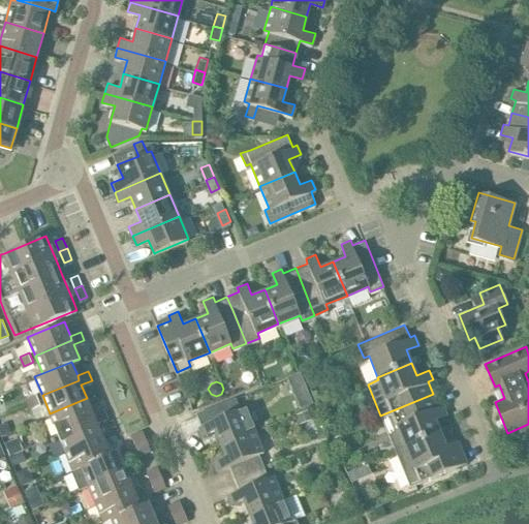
[(40,402),(36,392),(27,396),(31,405),(40,402)]
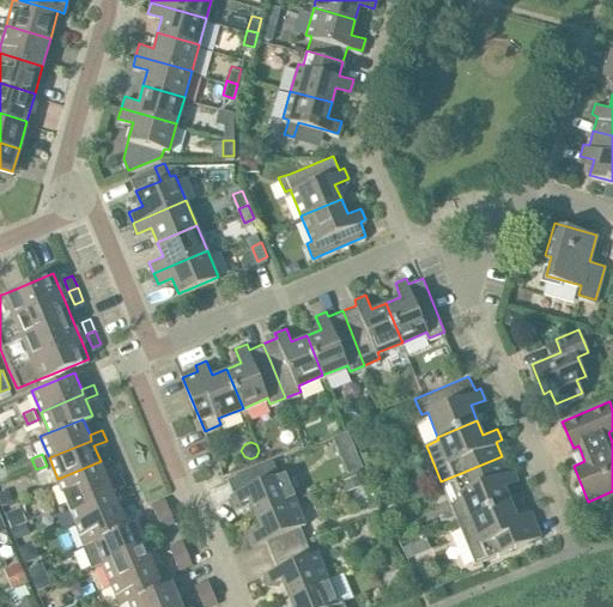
[(457,521),(510,499),(504,485),(517,479),(513,468),(508,471),(502,456),(441,481),(457,521)]
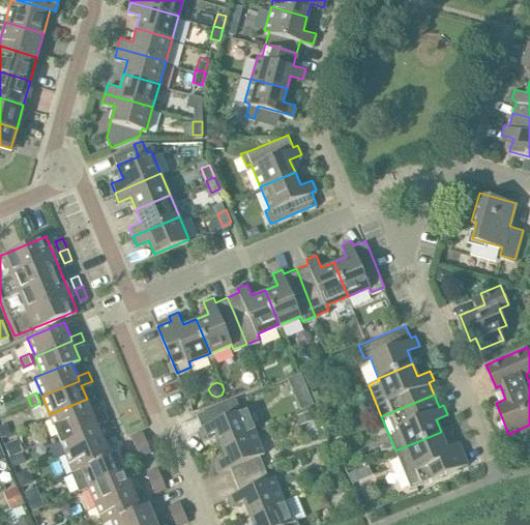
[(228,400),(197,412),(202,425),(199,426),(203,436),(215,431),(221,443),(255,429),(245,407),(241,409),(236,397),(228,400)]
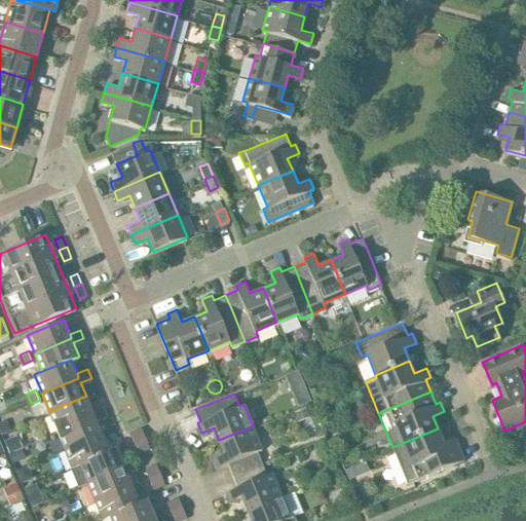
[(49,411),(58,430),(94,414),(91,410),(86,396),(49,411)]
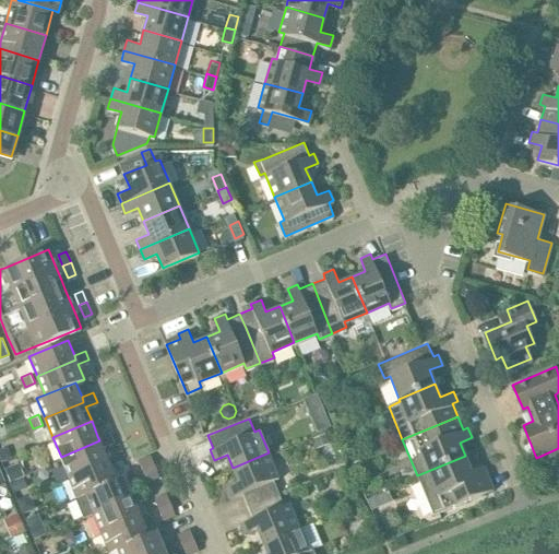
[(61,457),(69,476),(107,459),(102,445),(113,440),(109,432),(97,436),(99,440),(61,457)]
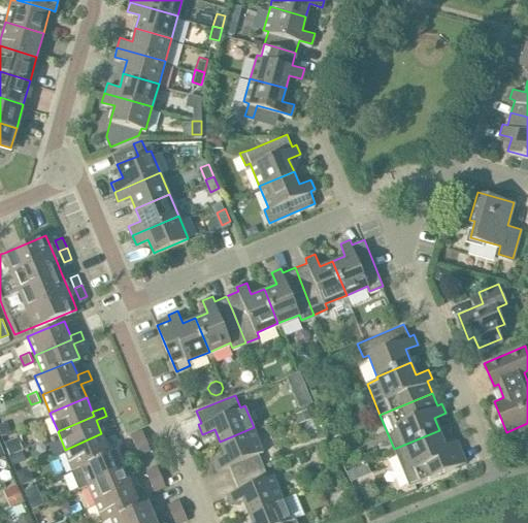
[(7,419),(0,421),(0,429),(1,432),(11,428),(7,419)]
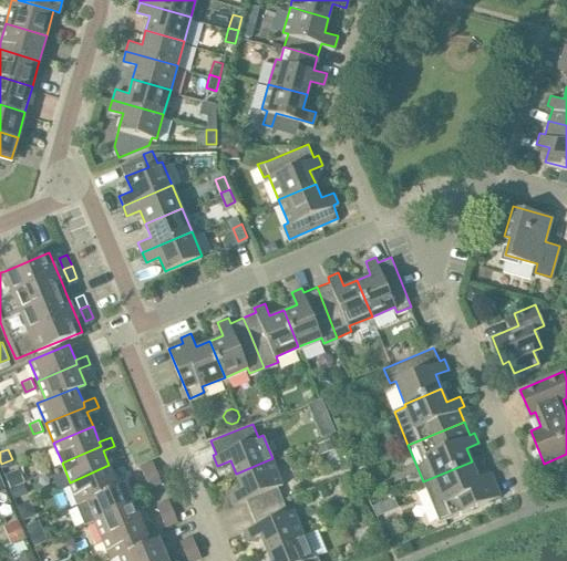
[(272,458),(236,474),(241,487),(228,492),(233,502),(246,498),(251,510),(282,497),(278,485),(282,482),(272,458)]
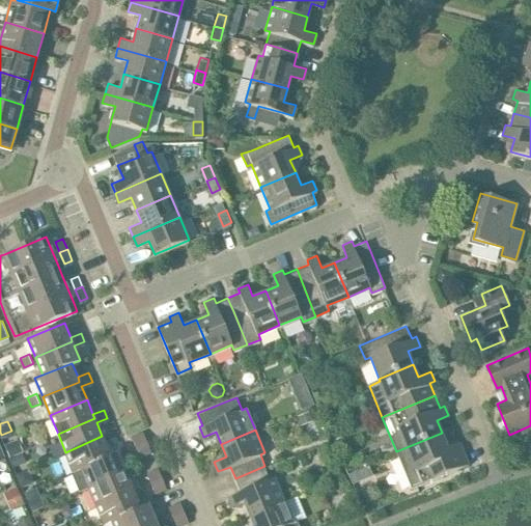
[(136,444),(147,440),(143,431),(132,435),(136,444)]
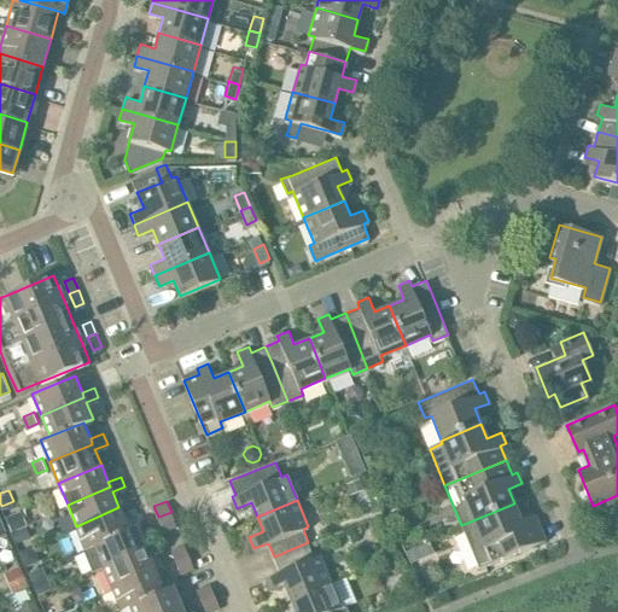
[(478,566),(544,538),(534,513),(520,518),(514,503),(461,525),(478,566)]
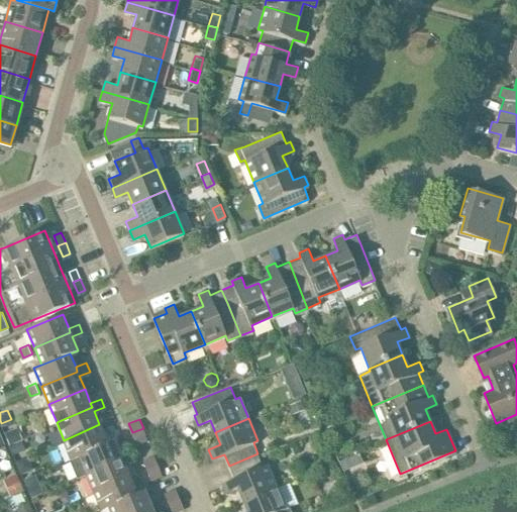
[(44,432),(55,428),(52,422),(42,426),(44,432)]
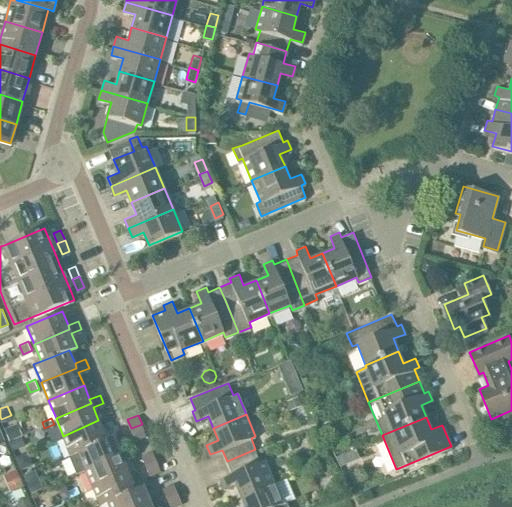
[(331,418),(321,421),(327,435),(336,431),(331,418)]
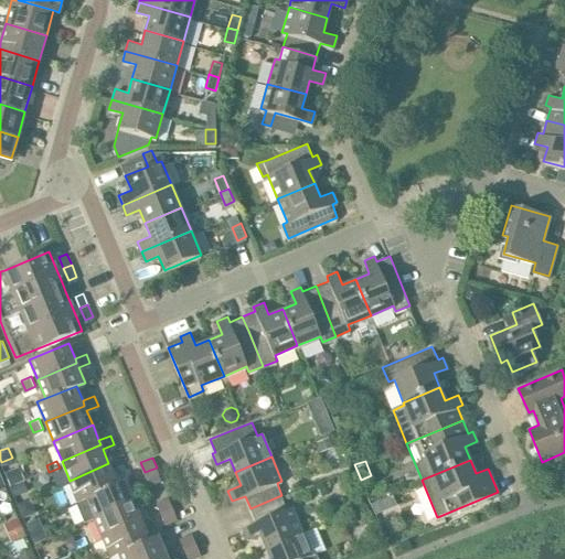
[(108,463),(70,481),(77,500),(77,501),(86,497),(86,496),(117,483),(108,463)]
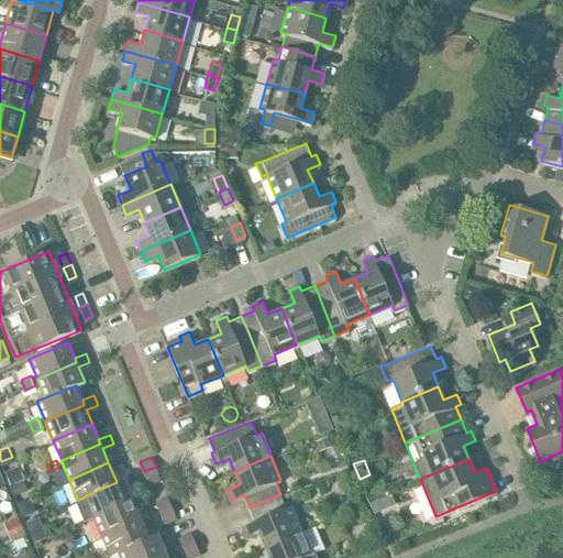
[(19,463),(4,469),(10,482),(24,476),(19,463)]
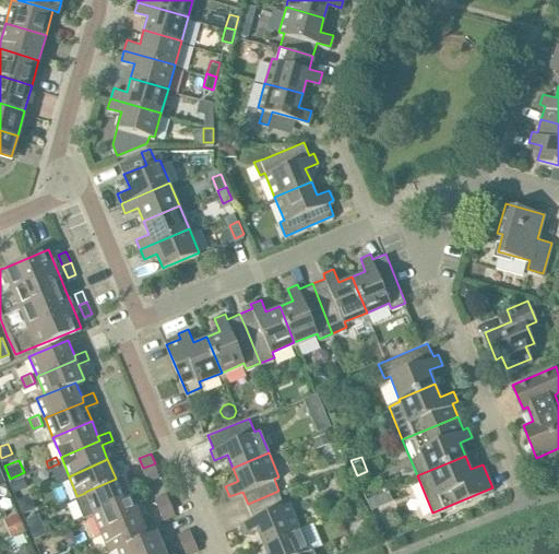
[(155,463),(143,468),(146,478),(158,473),(155,463)]
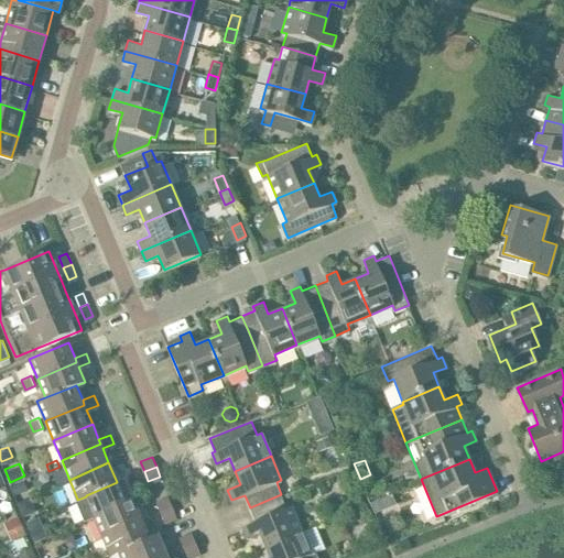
[(86,496),(77,500),(86,518),(94,515),(133,499),(125,479),(117,482),(86,495),(86,496)]
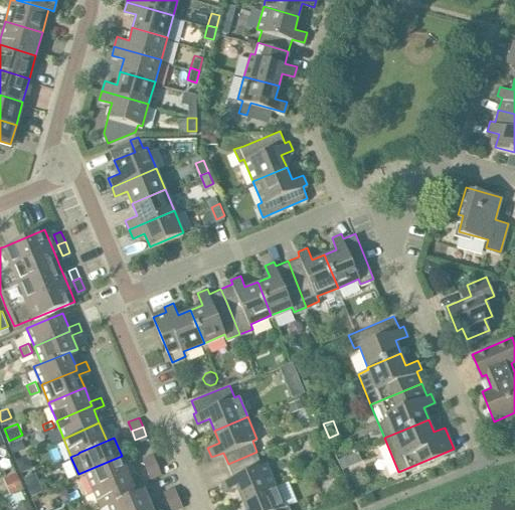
[(256,452),(228,464),(232,476),(221,481),(225,490),(236,485),(241,498),(275,484),(266,462),(262,464),(256,452)]
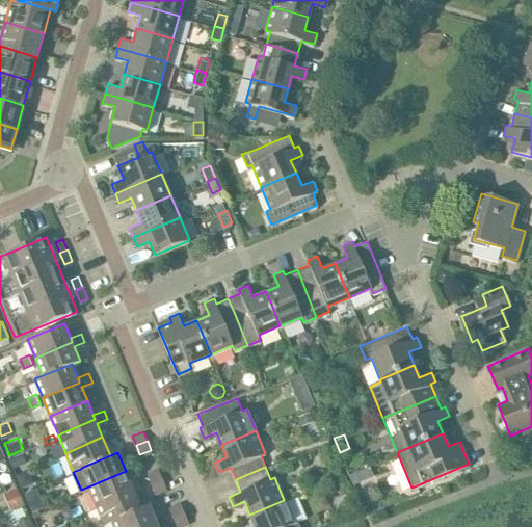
[(151,482),(162,477),(158,468),(148,473),(151,482)]
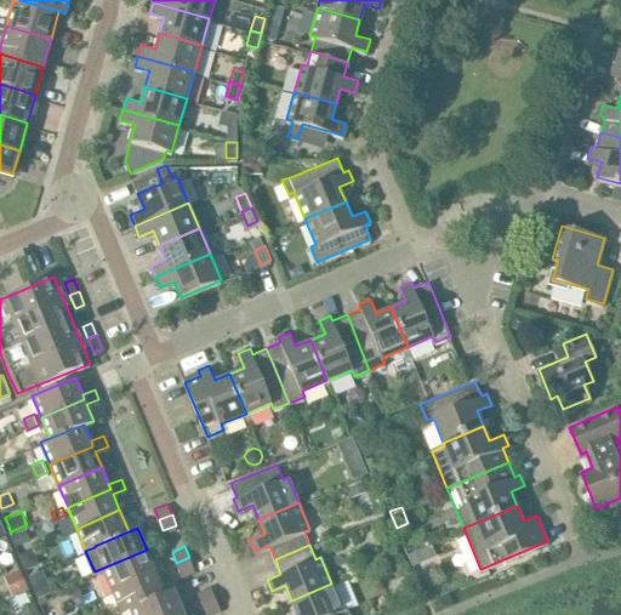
[(11,547),(0,551),(0,552),(5,563),(16,558),(11,547)]
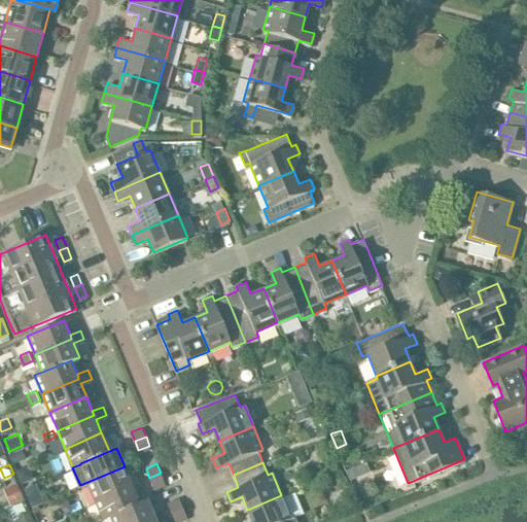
[(88,482),(96,500),(132,485),(125,466),(88,482)]
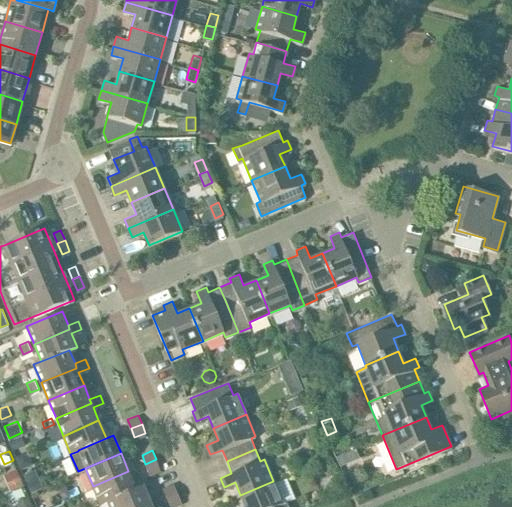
[(156,459),(145,464),(149,473),(160,468),(156,459)]
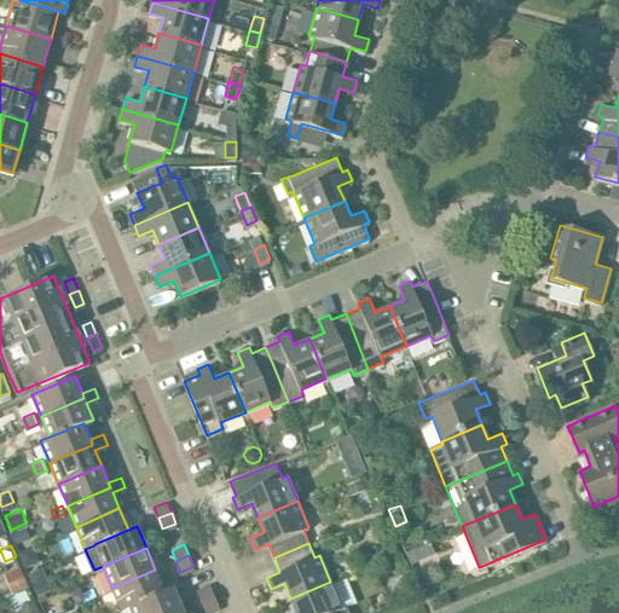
[(4,572),(12,590),(13,590),(28,584),(19,565),(4,572)]
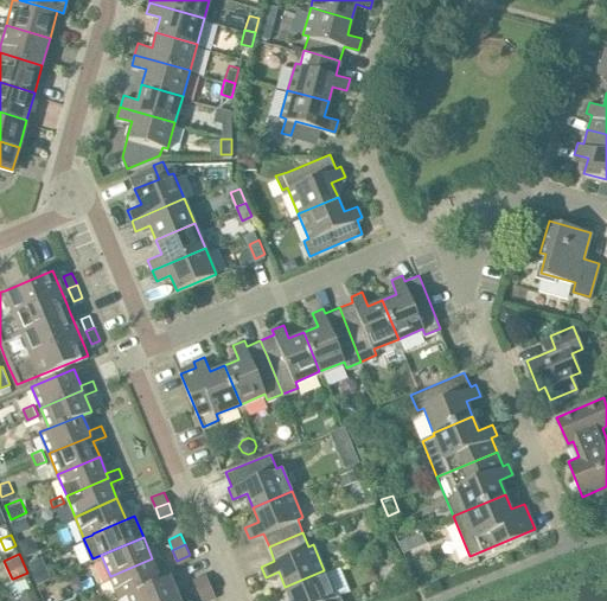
[(161,580),(160,579),(152,558),(110,576),(119,598),(128,594),(127,593),(161,580)]
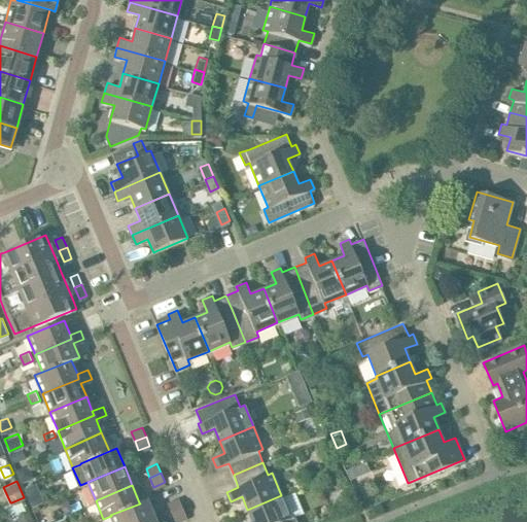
[(297,521),(294,515),(290,516),(281,495),(247,510),(252,521),(251,521),(297,521)]
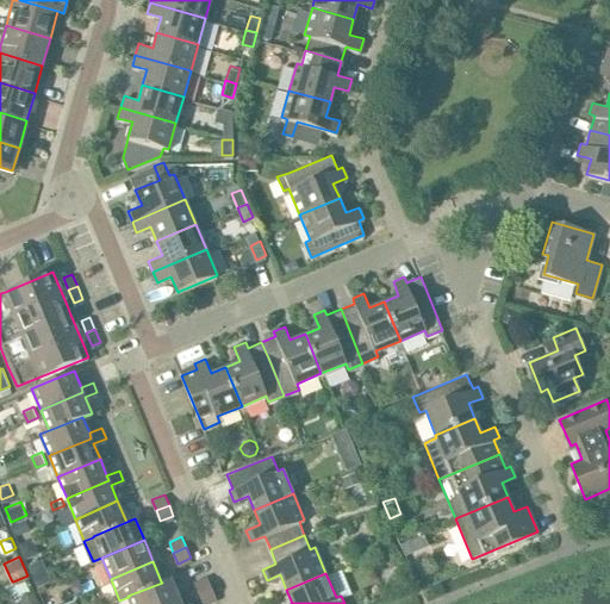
[(27,576),(13,581),(22,603),(32,603),(38,602),(27,576)]
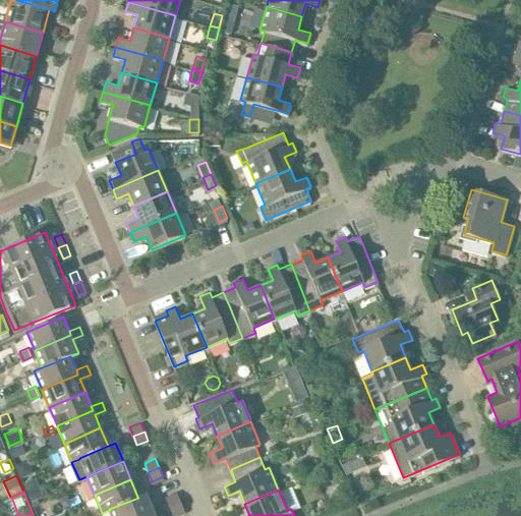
[(170,506),(181,501),(177,492),(166,497),(170,506)]
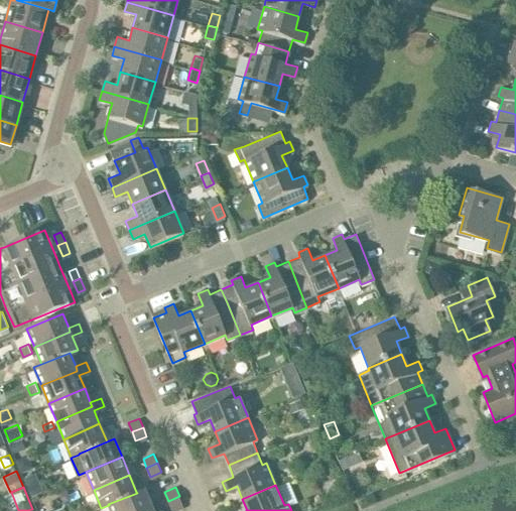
[(141,510),(151,507),(144,489),(136,492),(137,493),(108,504),(109,505),(111,510),(141,510)]
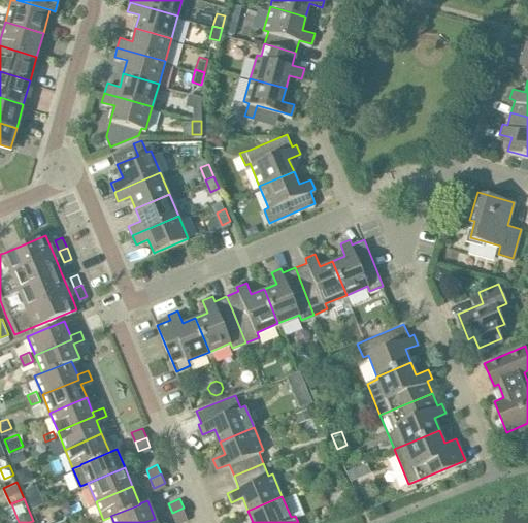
[(184,508),(172,513),(175,521),(187,517),(184,508)]
